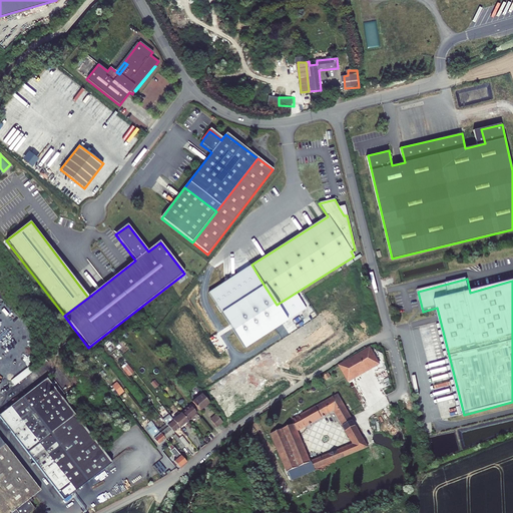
[(264,285),(220,313),(242,348),(287,321),(277,305),(264,285)]
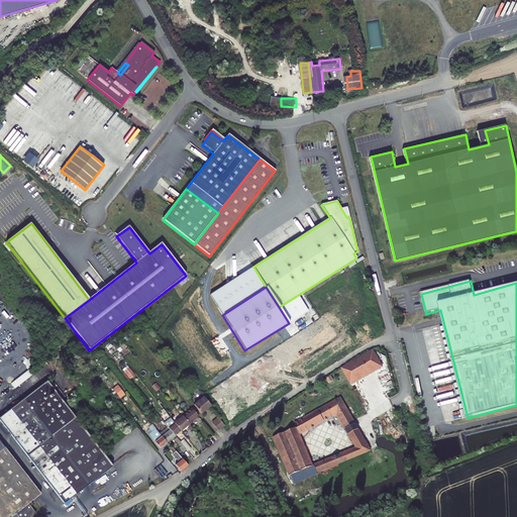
[(374,350),(341,368),(351,385),(384,368),(374,350)]
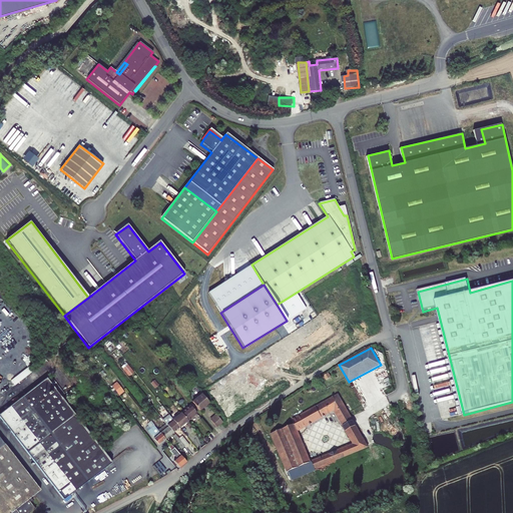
[(127,362),(122,367),(130,376),(135,371),(127,362)]
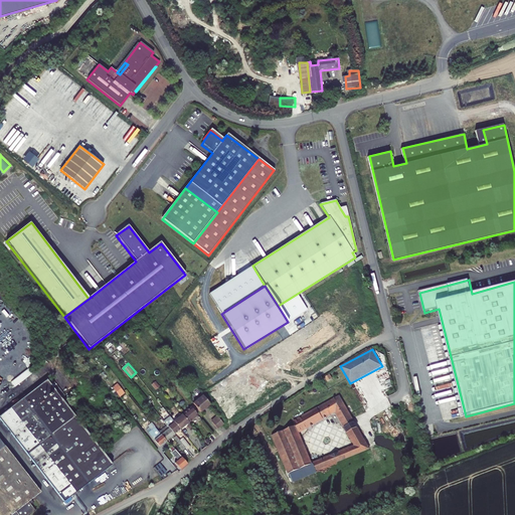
[(15,385),(33,374),(30,368),(12,380),(15,385)]
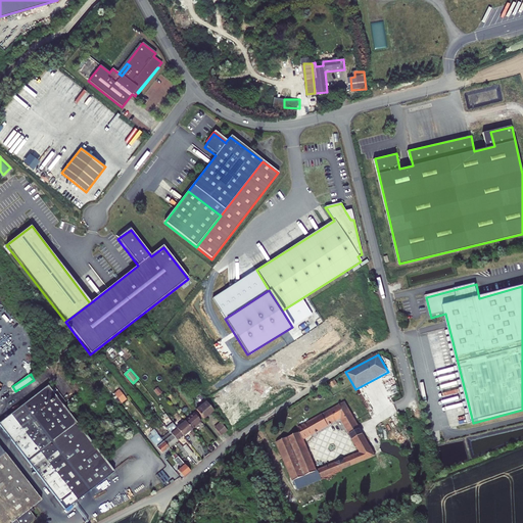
[(49,385),(1,423),(69,509),(117,470),(49,385)]
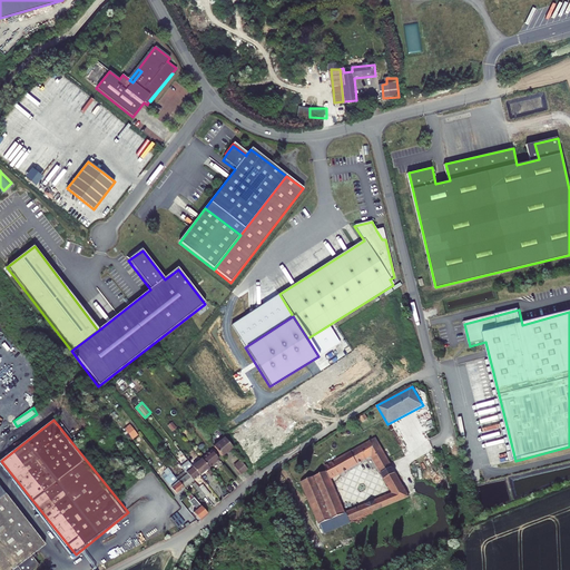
[(131,423),(125,426),(133,439),(139,434),(131,423)]
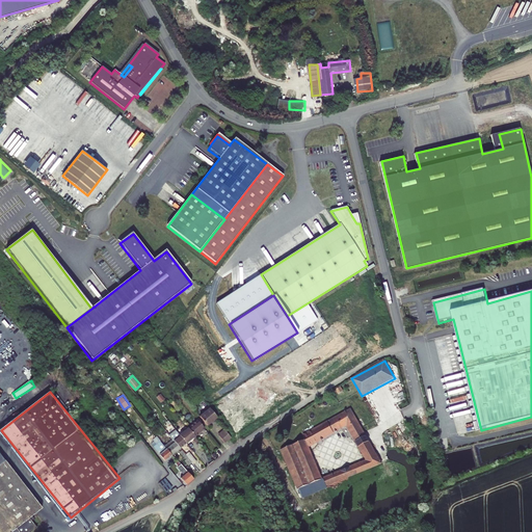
[(211,406),(201,415),(208,424),(218,416),(211,406)]
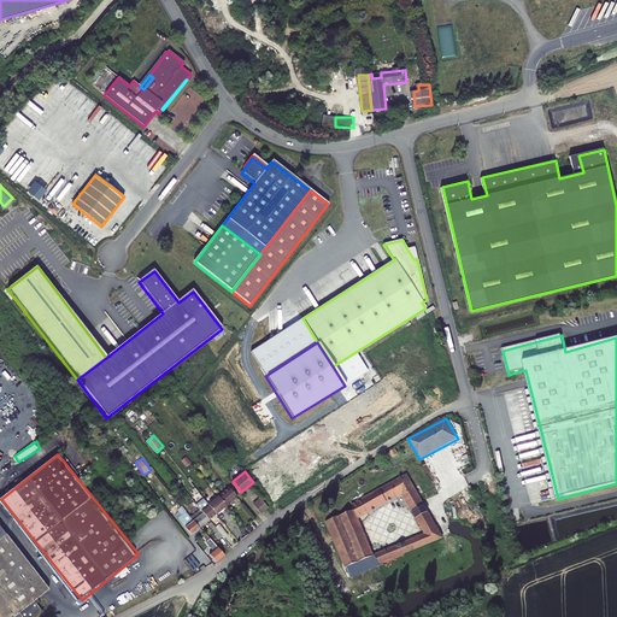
[(350,566),(376,556),(359,518),(403,494),(413,512),(428,505),(409,474),(368,497),(365,493),(357,498),(358,503),(354,505),(357,510),(329,523),(350,566)]
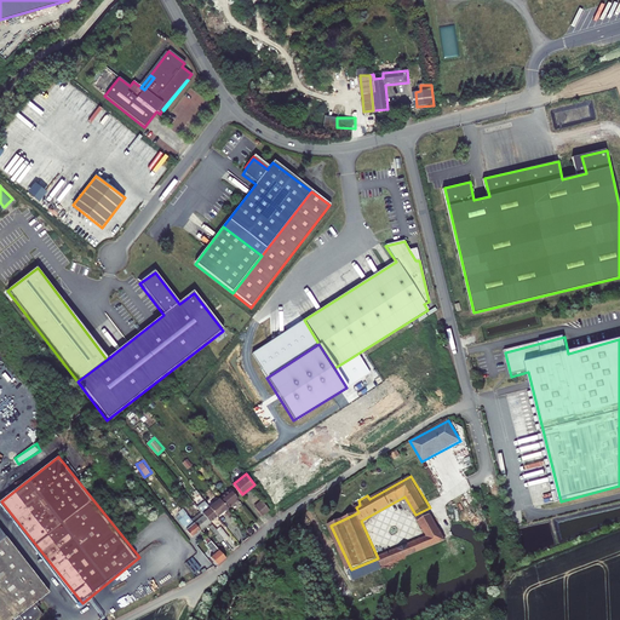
[(231,488),(220,497),(229,506),(239,498),(231,488)]
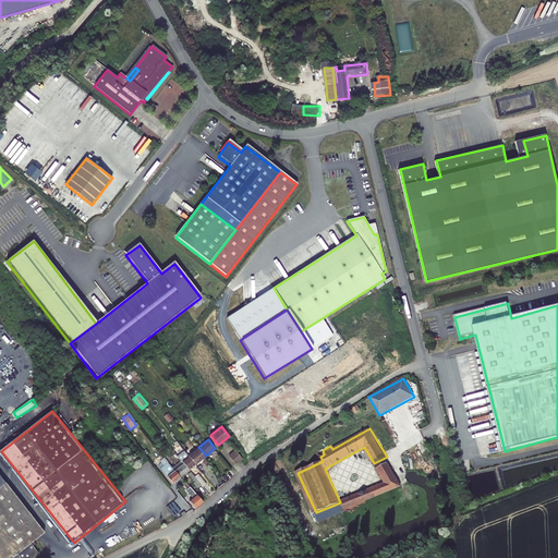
[(198,447),(190,456),(196,463),(206,456),(198,447)]
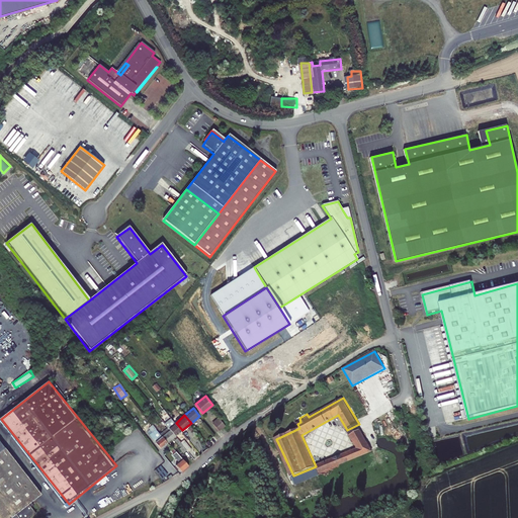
[(165,422),(170,428),(176,436),(182,430),(176,423),(171,418),(165,422)]
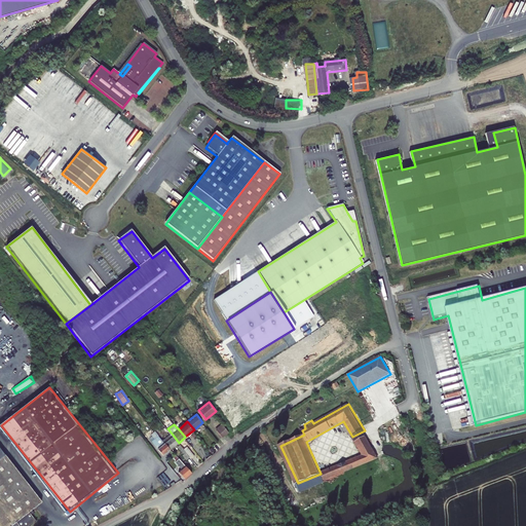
[(230,431),(225,425),(219,430),(223,437),(230,431)]
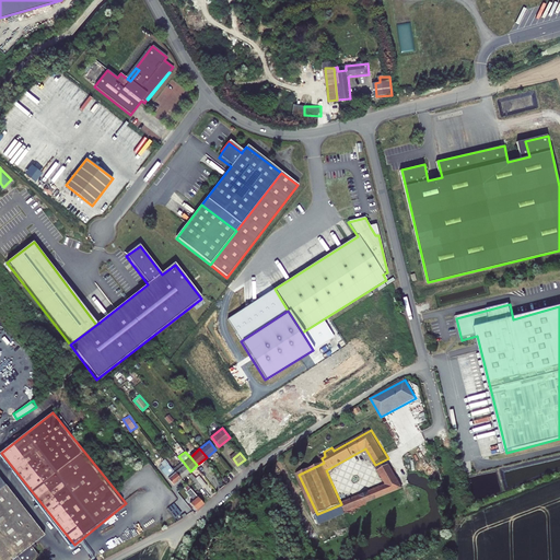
[(375,465),(378,470),(391,464),(388,458),(375,465)]
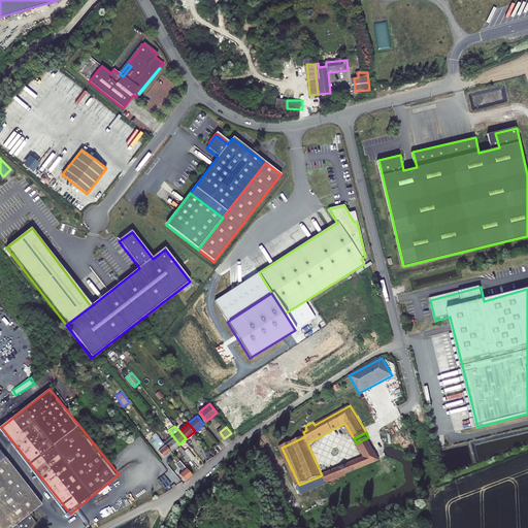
[(171,451),(179,444),(173,436),(165,443),(167,444),(171,451)]
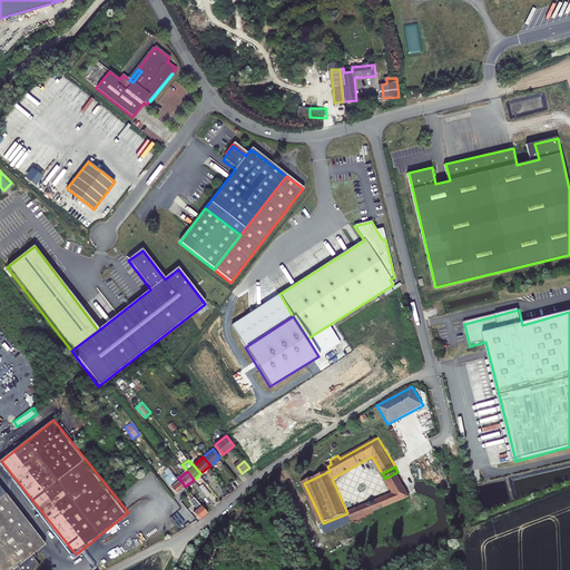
[(385,479),(393,493),(349,512),(352,520),(412,495),(397,472),(385,479)]
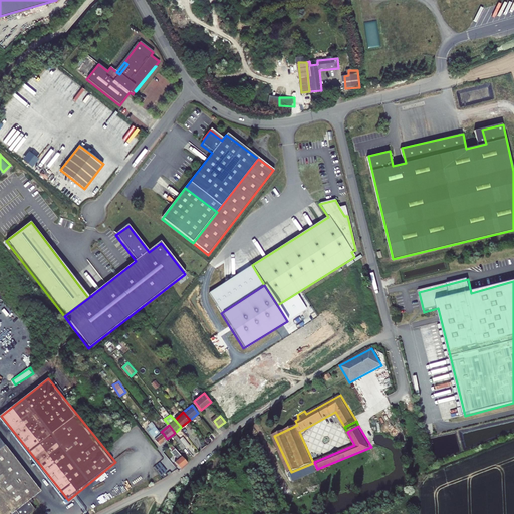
[(146,429),(155,440),(156,439),(161,445),(167,439),(163,433),(157,438),(149,427),(146,429)]
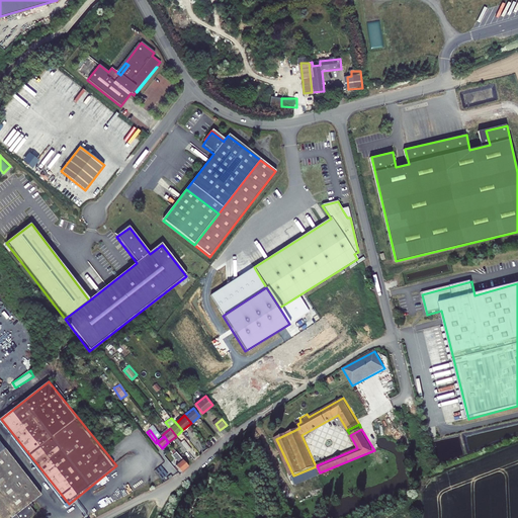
[(187,448),(181,442),(179,444),(185,450),(187,448)]
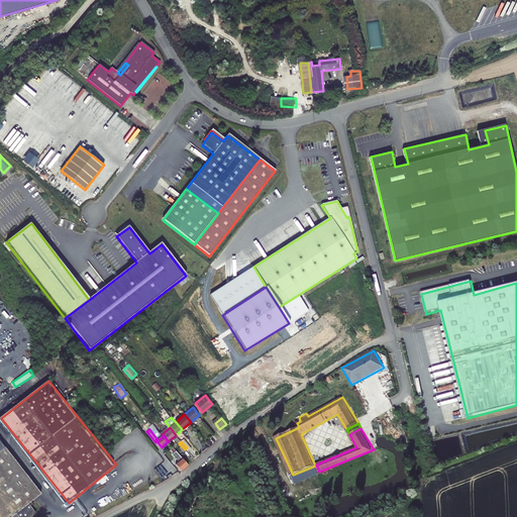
[(0,516),(31,516),(36,513),(29,505),(41,496),(0,443),(0,516)]
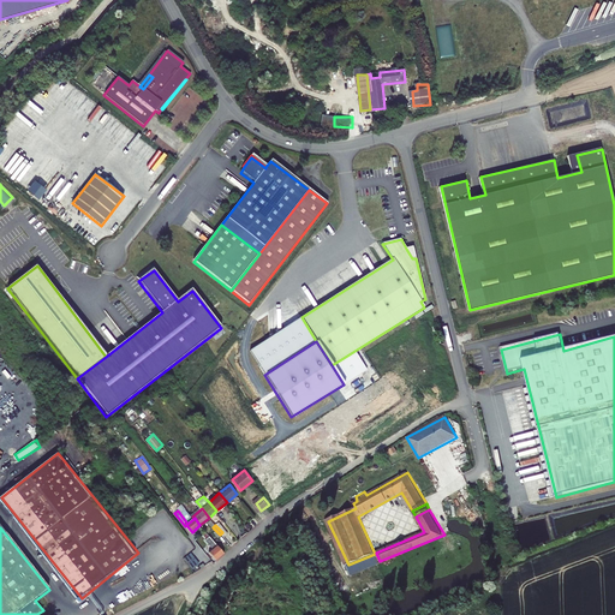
[(220,549),(213,542),(208,545),(213,550),(209,554),(215,561),(219,557),(224,553),(220,549)]
